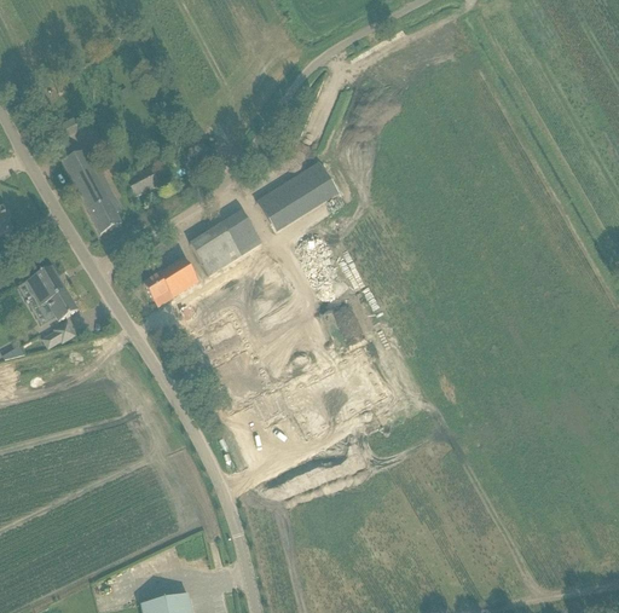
[(63,75),(57,79),(59,88),(68,85),(63,75)]
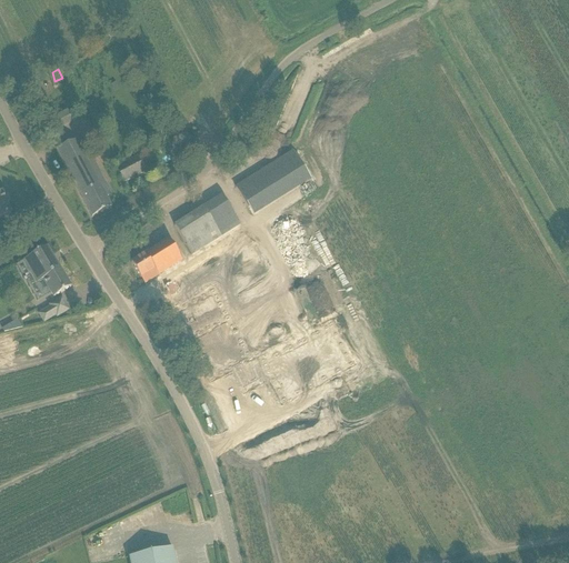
[(100,180),(106,178),(81,132),(57,146),(91,212),(112,202),(100,180)]
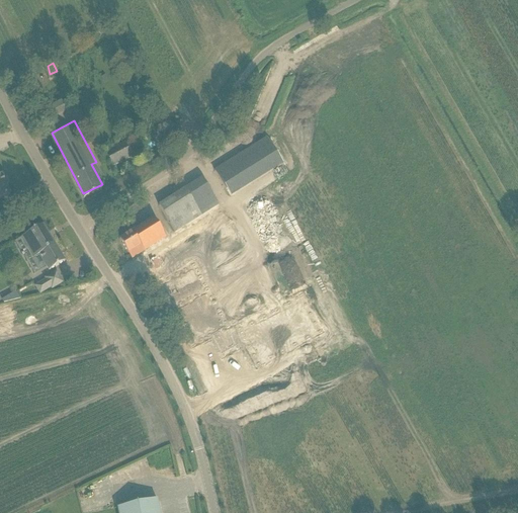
[(213,165),(231,192),(283,159),(266,133),(213,165)]
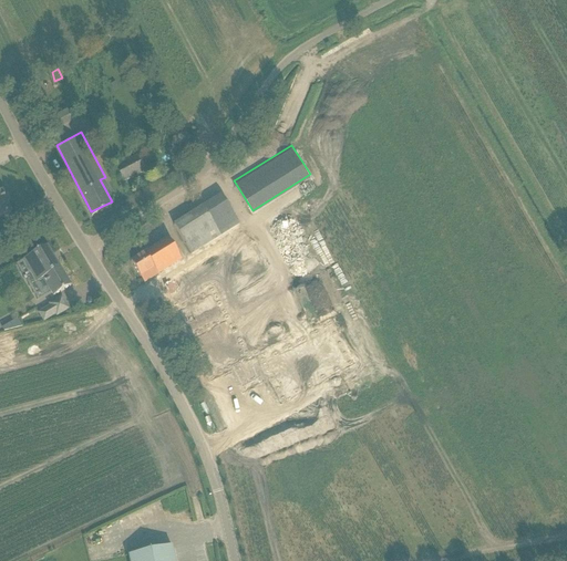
[(115,162),(119,166),(123,176),(145,165),(137,151),(115,162)]
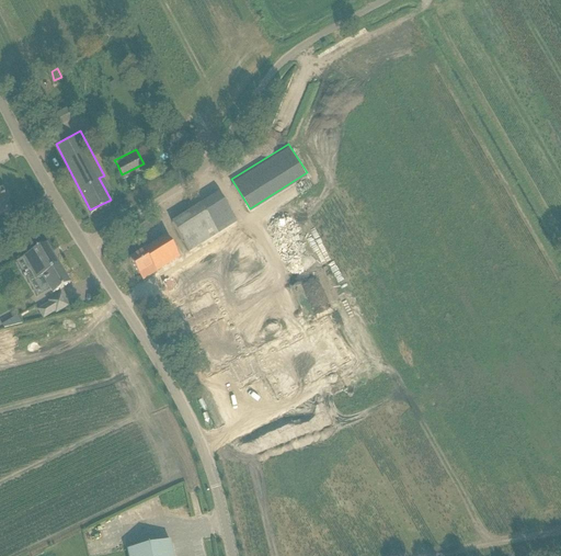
[(0,211),(1,210),(11,205),(6,195),(8,194),(2,183),(0,184),(0,211)]
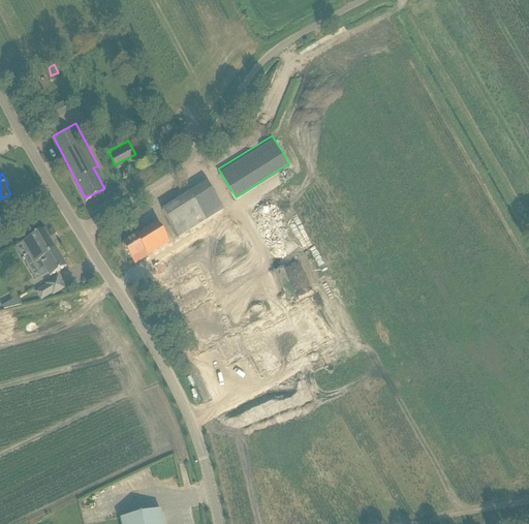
[(162,206),(167,214),(180,232),(206,214),(189,188),(162,206)]
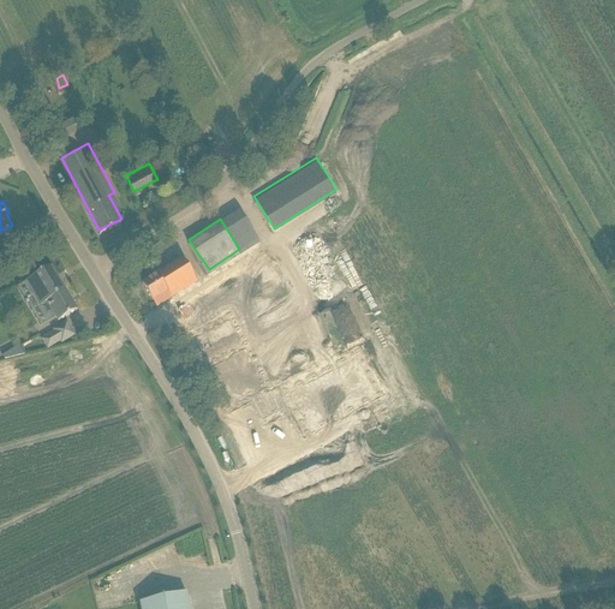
[(142,279),(151,294),(167,286),(171,292),(197,276),(183,254),(142,279)]
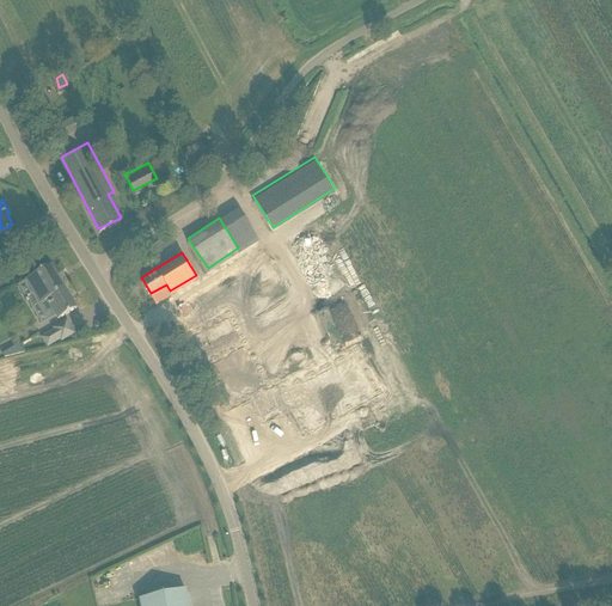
[(30,283),(40,299),(47,295),(57,314),(77,303),(50,259),(24,275),(30,283)]
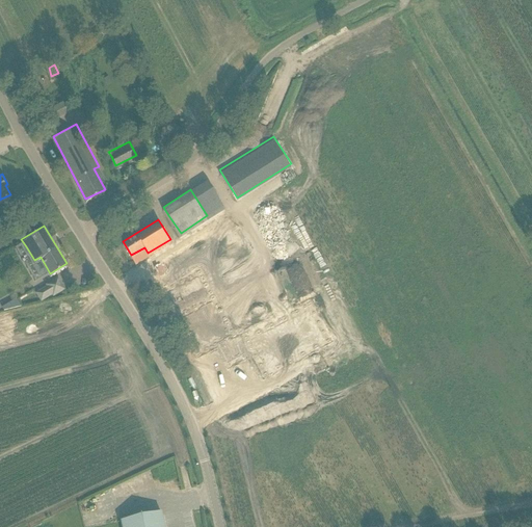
[(198,267),(164,286),(197,350),(215,341),(225,359),(240,351),(231,333),(232,332),(198,267)]
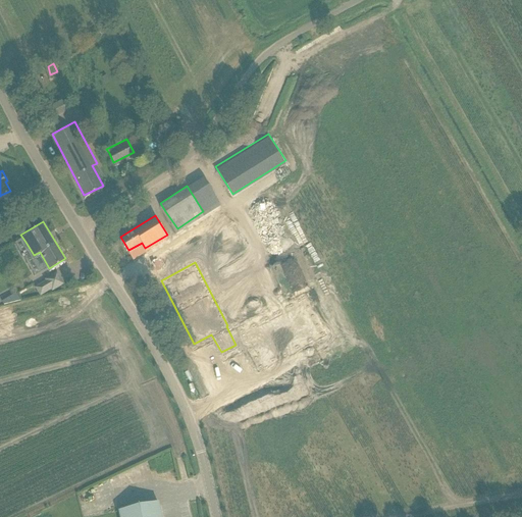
[(36,283),(40,292),(51,285),(46,277),(36,283)]
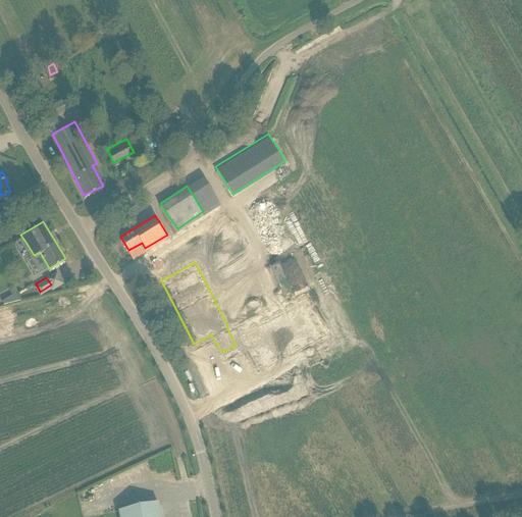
[(151,279),(147,281),(151,290),(155,288),(151,279)]
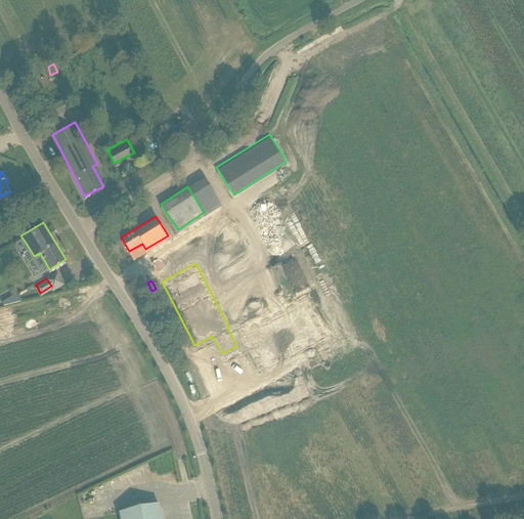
[(15,290),(9,294),(13,300),(20,298),(15,290)]
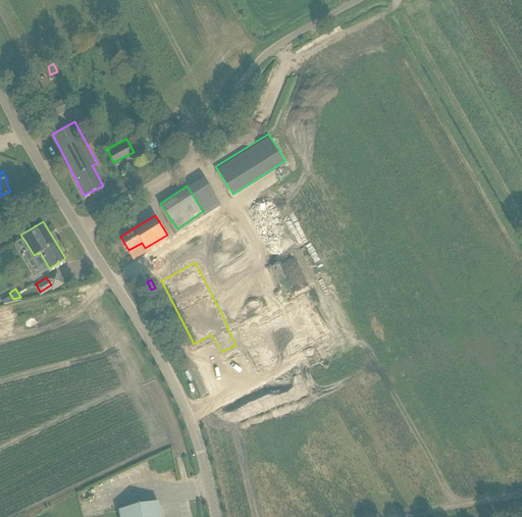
[(310,316),(247,349),(265,384),(328,352),(310,316)]
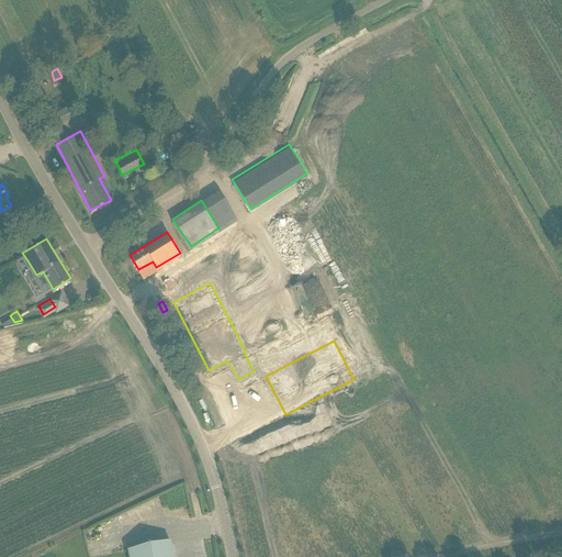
[(127,546),(130,556),(175,556),(170,537),(127,546)]
